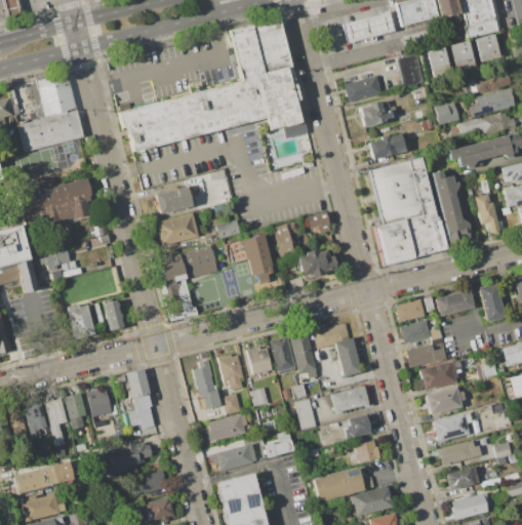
[(17,0),(21,12),(8,15),(5,3),(4,0),(17,0)]
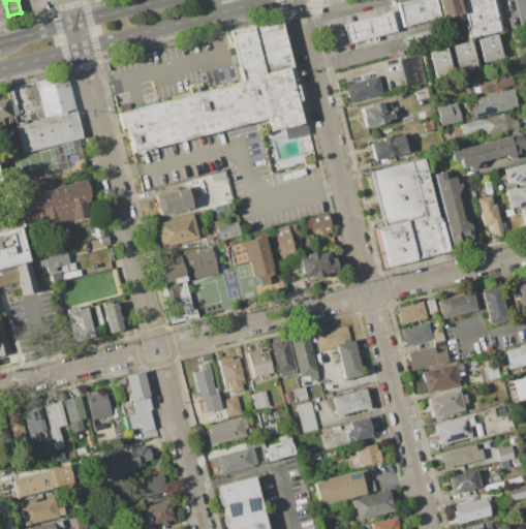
[(399,5),(407,3),(415,1),(420,0),(436,0),(441,19),(430,22),(421,24),(412,26),(405,28),(399,5)]
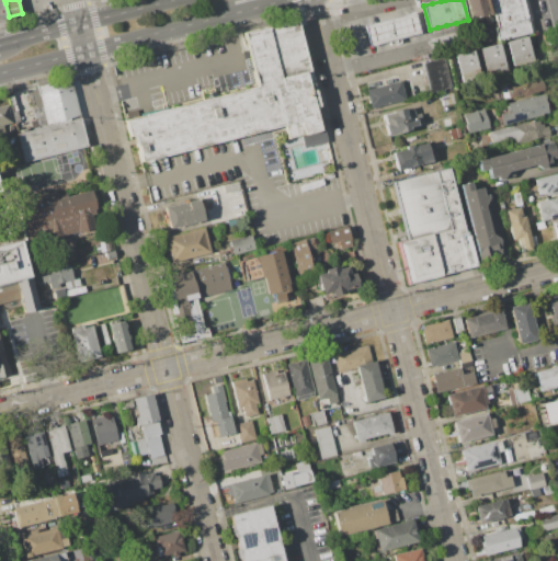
[(467,0),(487,0),(491,18),(473,22),(467,0)]
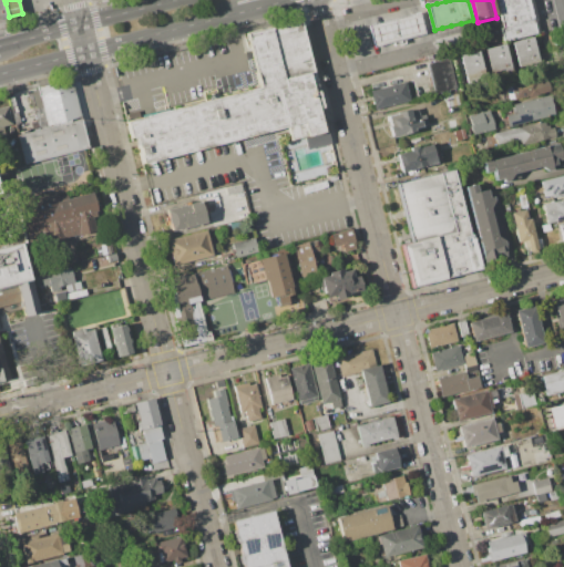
[(500,0),(533,0),(541,32),(510,40),(500,0)]
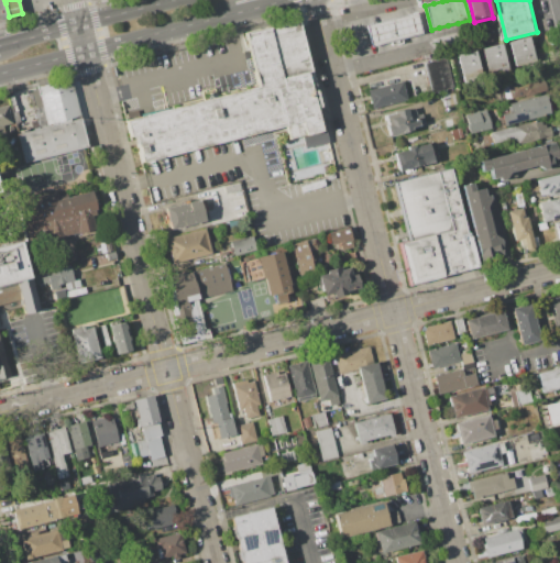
[(374,44),(369,24),(381,21),(408,14),(419,11),(424,32),(414,34),(386,42),(374,44)]
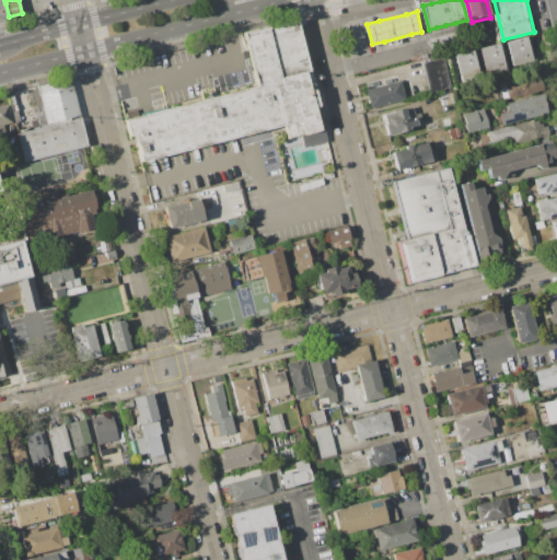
[(127,119),(259,86),(245,33),(270,27),(273,28),(301,21),(317,86),(323,107),(320,109),(324,132),(289,142),(286,127),(143,164),(137,137),(131,139),(127,119)]
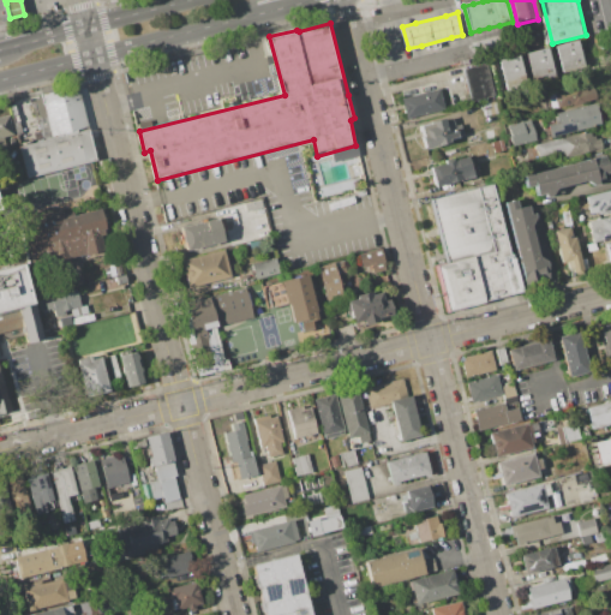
[(577,40),(585,69),(563,73),(556,46),(577,40)]
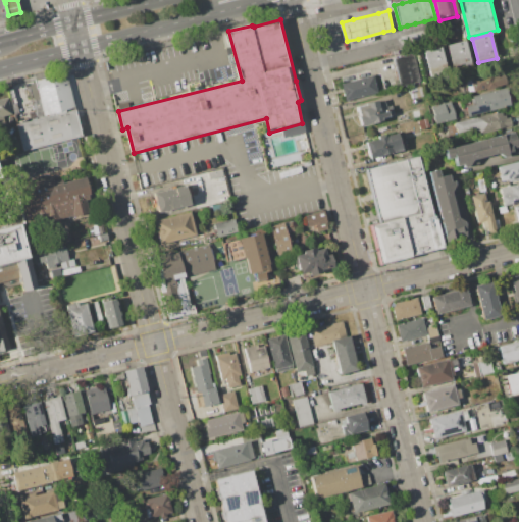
[(465,40),(472,65),(454,69),(447,45),(465,40)]
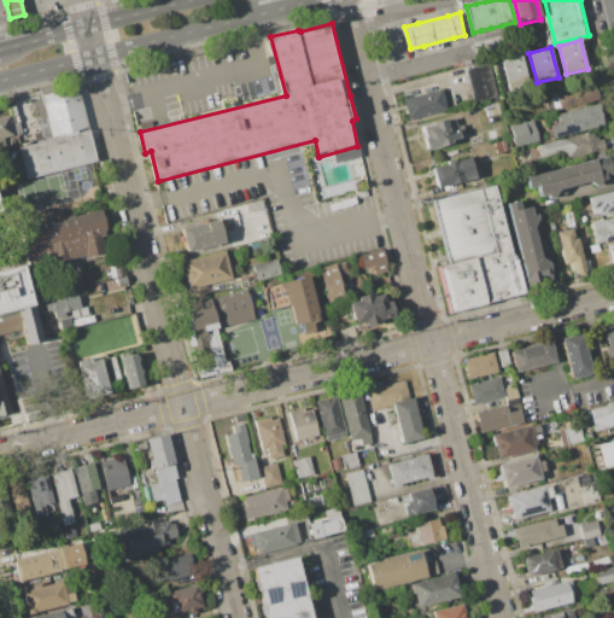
[(522,54),(530,83),(508,89),(501,60),(522,54)]
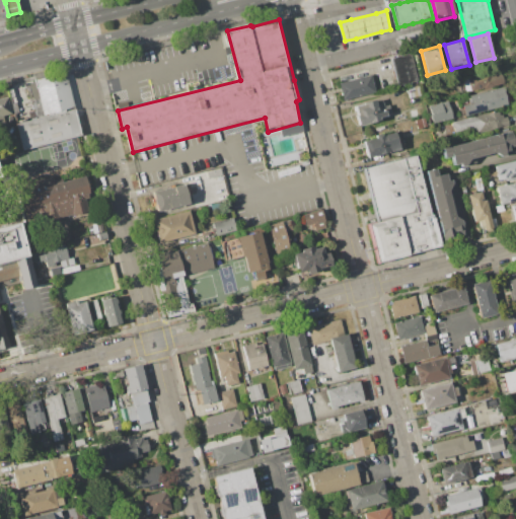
[(399,84),(419,79),(413,52),(393,57),(399,84)]
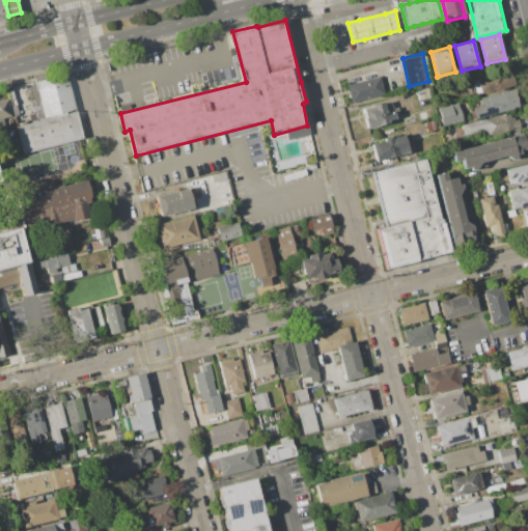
[(353,101),(386,91),(382,74),(348,83),(353,101)]
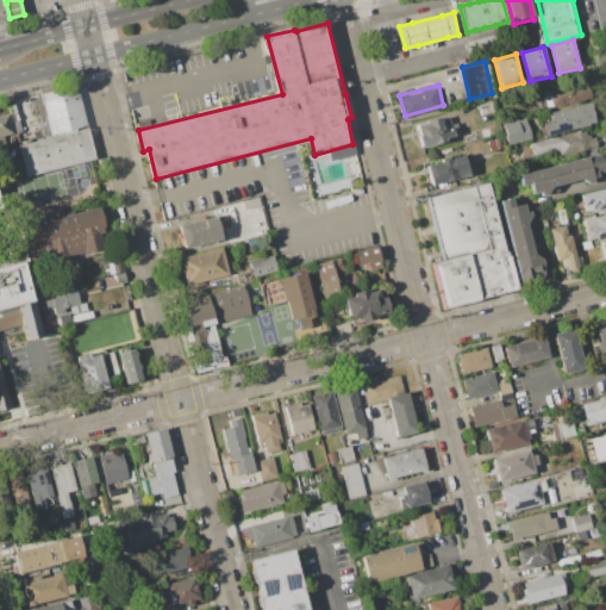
[(554,87),(554,89),(575,85),(576,88),(588,86),(592,97),(554,107),(553,105),(547,107),(543,89),(554,87)]
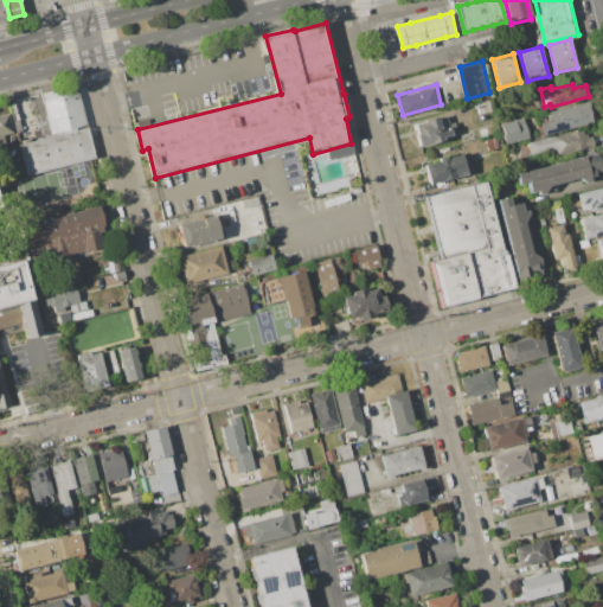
[(50,96),(87,87),(96,127),(88,129),(59,135),(50,96)]
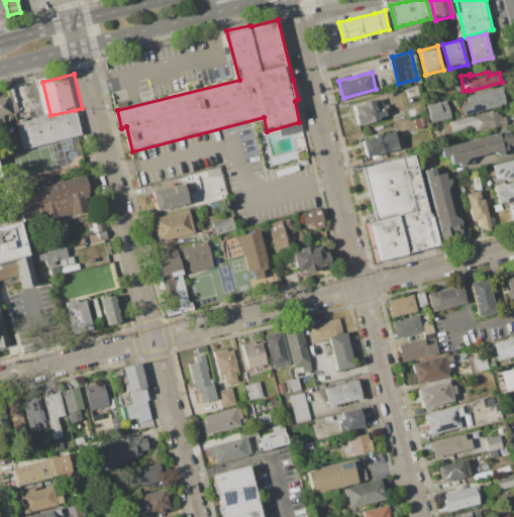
[(418,83),(421,94),(410,97),(407,86),(418,83)]
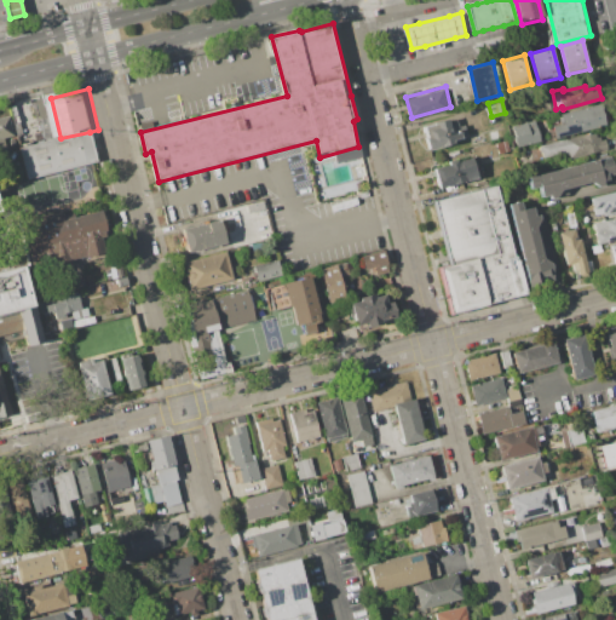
[(562,124),(559,116),(562,116),(562,114),(602,104),(606,125),(556,138),(553,126),(562,124)]
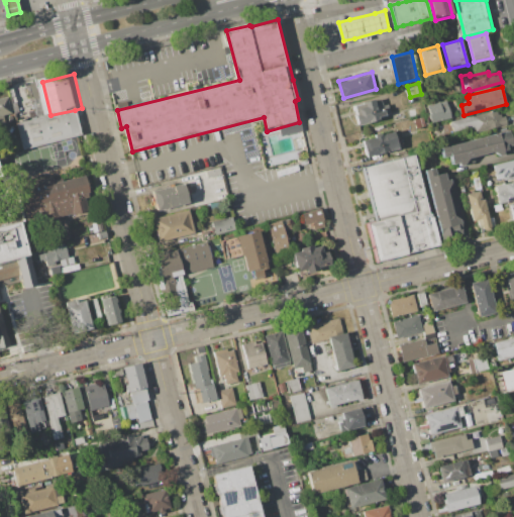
[(0,95),(14,92),(20,113),(0,117),(0,95)]
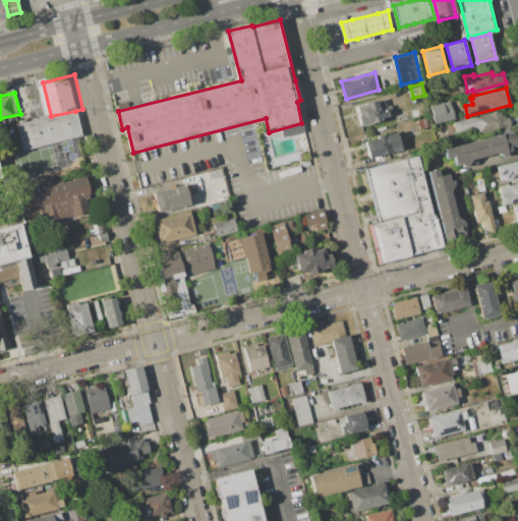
[(358,105),(390,96),(396,114),(363,123),(358,105)]
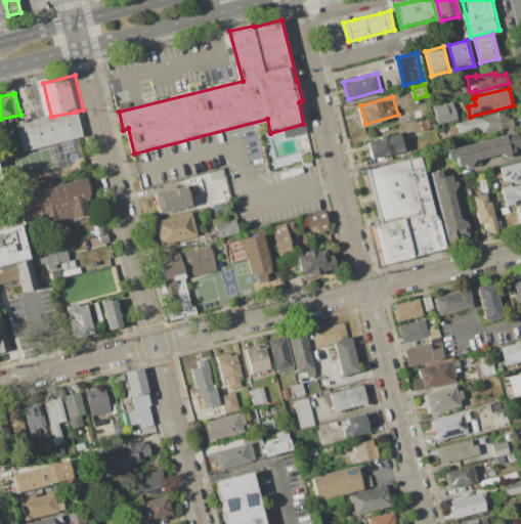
[(453,101),(458,119),(438,124),(434,106),(453,101)]
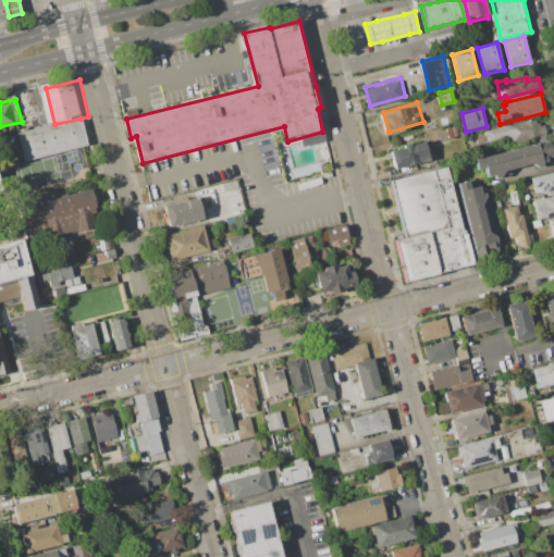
[(21,133),(81,119),(88,145),(27,160),(21,133)]
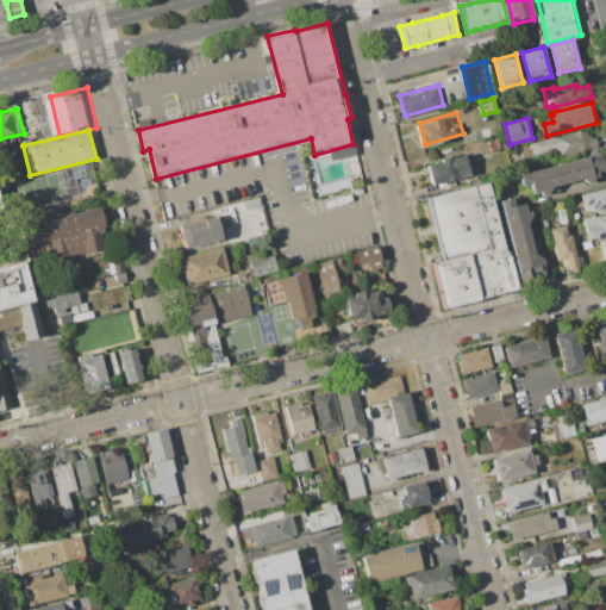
[(531,143),(586,130),(588,135),(592,134),(592,137),(597,137),(599,147),(562,155),(561,151),(556,153),(556,150),(535,155),(531,143)]
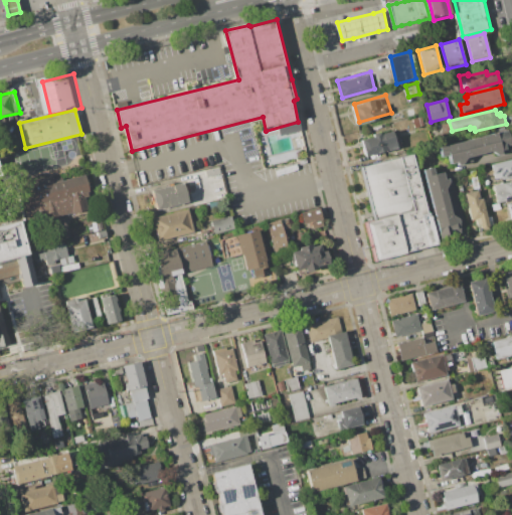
[(367,154),(399,145),(394,127),(362,136),(367,154)]
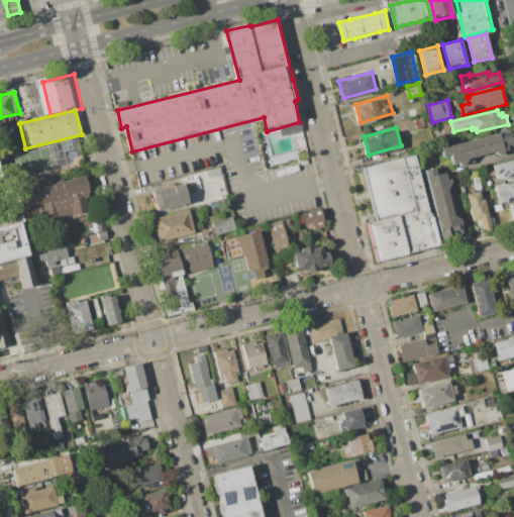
[(441,148),(443,158),(451,156),(453,165),(459,164),(460,167),(466,165),(470,158),(495,152),(502,157),(513,153),(513,135),(512,130),(441,148)]
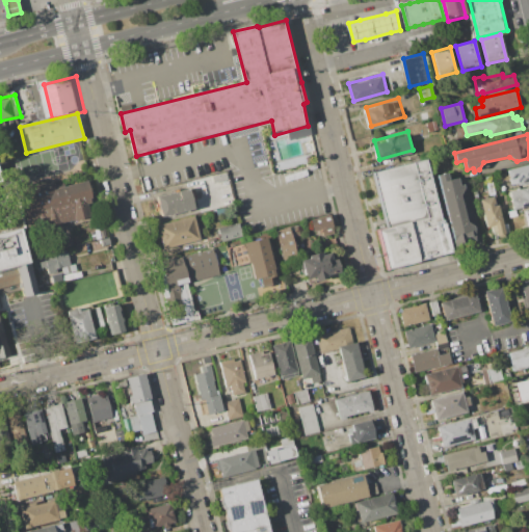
[(390,267),(455,250),(430,156),(374,171),(389,227),(379,229),(390,267)]
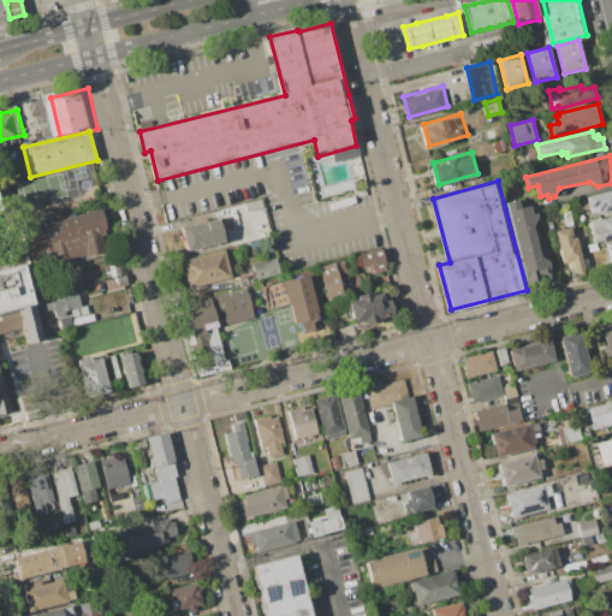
[(611,190),(589,195),(593,212),(602,211),(602,213),(611,211),(611,190)]
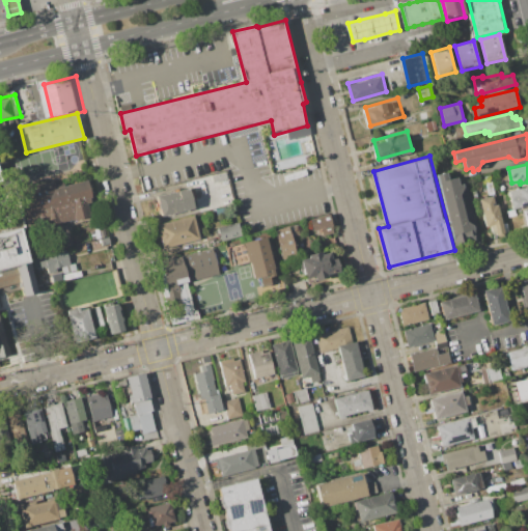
[(455,245),(439,172),(448,170),(451,177),(459,175),(460,182),(465,182),(466,188),(462,190),(468,220),(474,223),(478,239),(455,245)]
